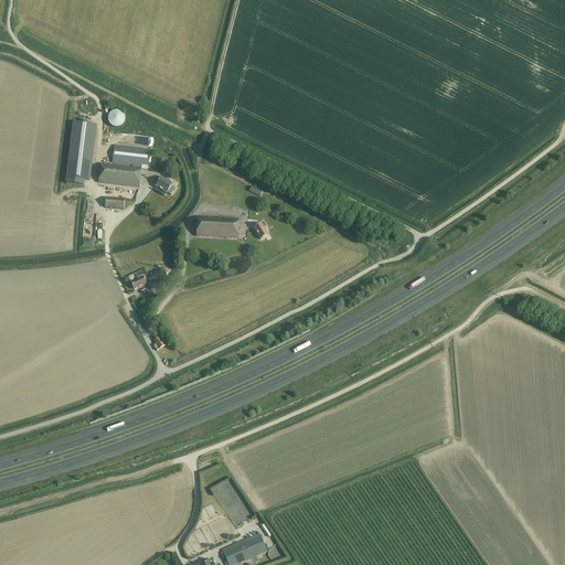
[(118,112),(117,112),(115,112),(114,112),(113,113),(112,113),(110,114),(109,116),(109,117),(108,118),(108,119),(108,121),(109,123),(109,124),(110,125),(112,126),(113,127),(114,128),(115,128),(117,128),(118,128),(119,128),(121,127),(123,126),(124,125),(125,124),(125,123),(125,121),(126,119),(125,118),(125,117),(125,116),(124,114),(123,113),(121,113),(119,112),(118,112)]
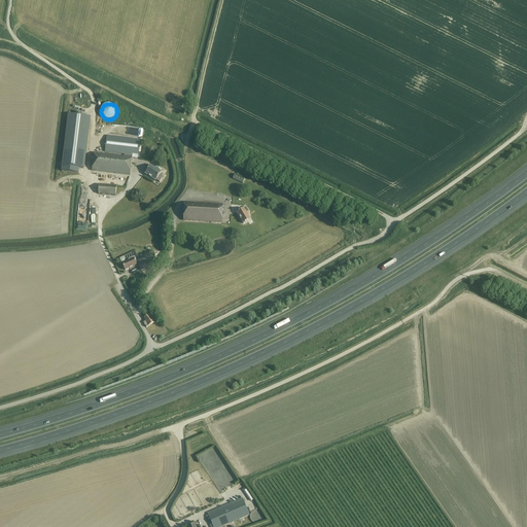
[(69,115),(62,172),(78,174),(79,169),(83,169),(90,117),(69,115)]
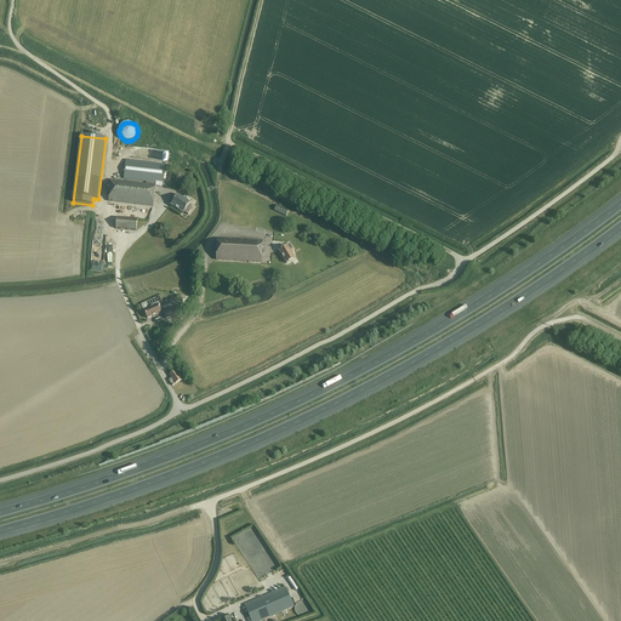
[(165,165),(159,164),(126,160),(124,180),(147,182),(147,184),(112,181),(109,201),(153,208),(155,187),(163,187),(165,165)]
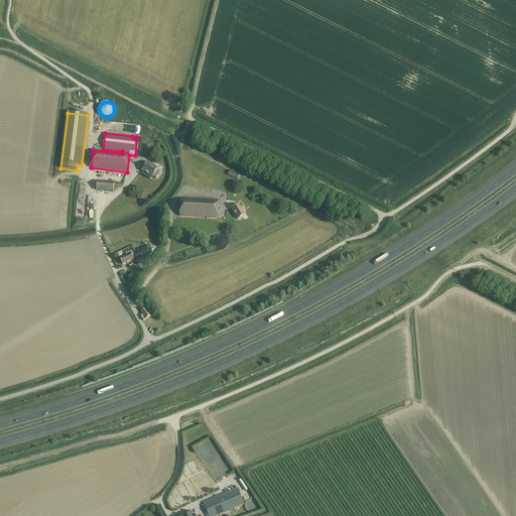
[(156,178),(159,174),(159,173),(156,171),(158,168),(156,167),(158,165),(153,162),(152,165),(148,162),(142,170),(152,177),(153,176),(156,178)]
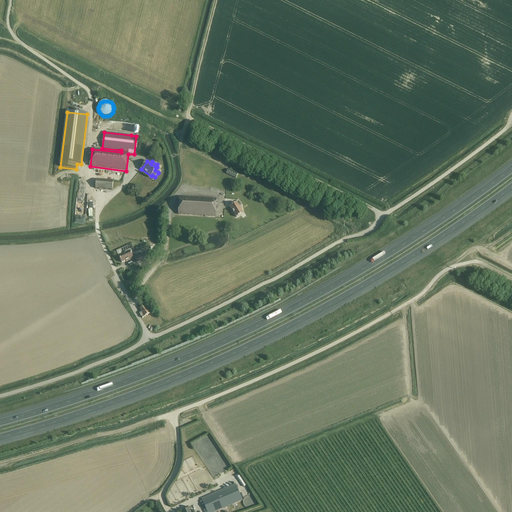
[(238,174),(228,169),(226,174),(236,178),(238,174)]
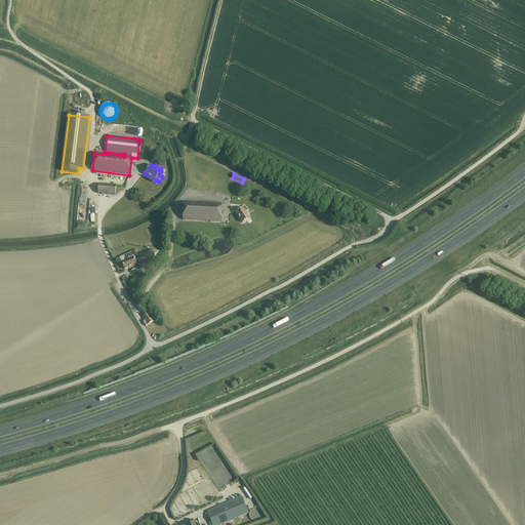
[(116,186),(111,186),(98,185),(98,189),(98,194),(116,195),(116,186)]
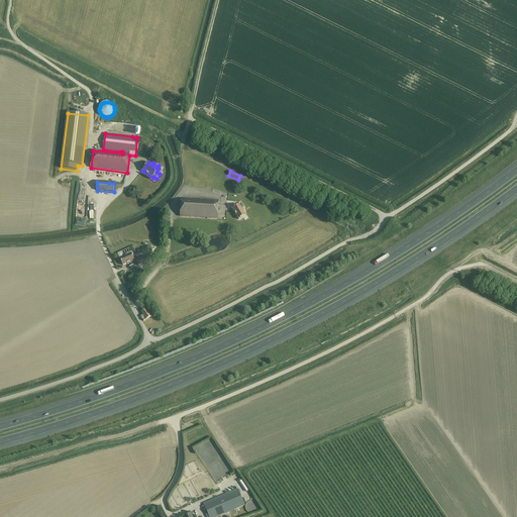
[(218,219),(218,214),(219,201),(181,199),(180,216),(218,219)]
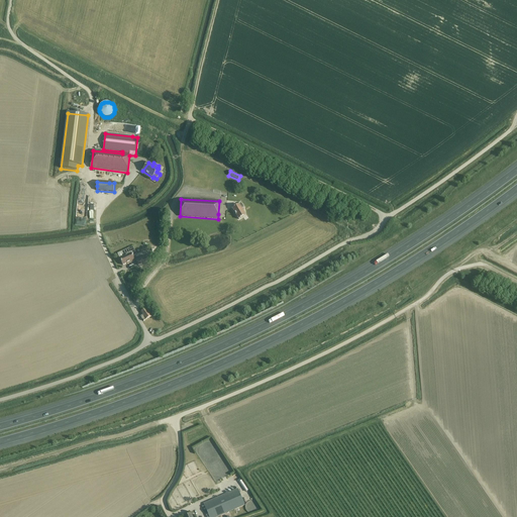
[(238,220),(243,217),(245,215),(242,209),(244,208),(241,204),(239,205),(232,209),(238,220)]
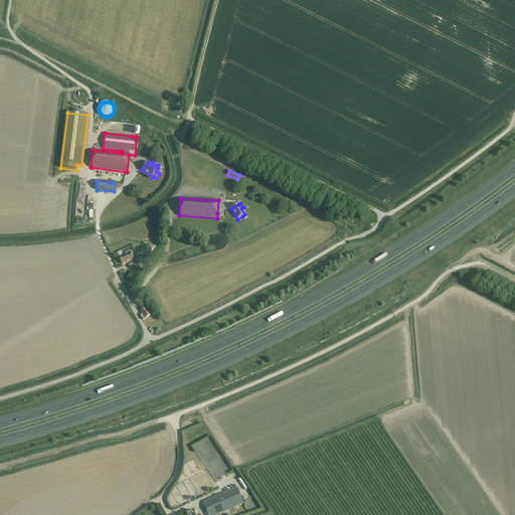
[(76,226),(84,227),(86,213),(77,212),(76,226)]
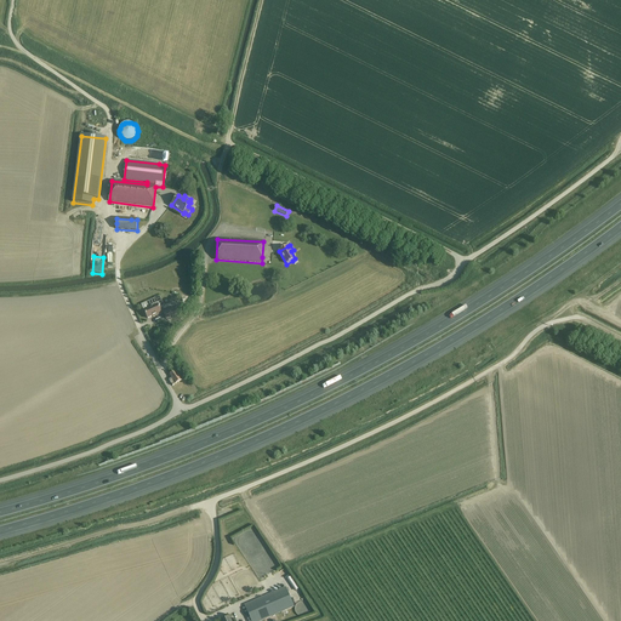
[(155,300),(147,303),(149,308),(144,311),(148,319),(155,315),(157,317),(161,314),(160,309),(164,307),(160,300),(159,297),(155,300)]
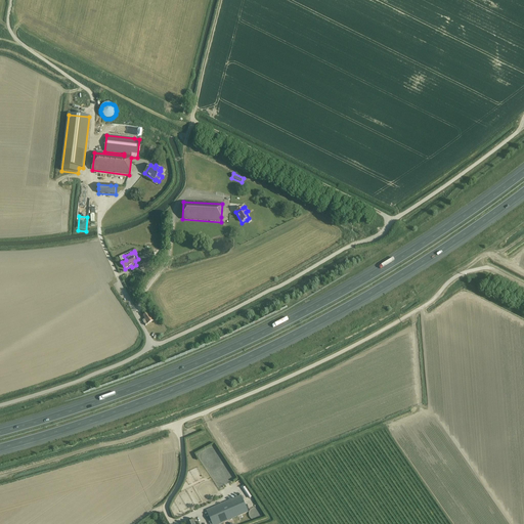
[(140,269),(149,265),(146,259),(137,264),(140,269)]
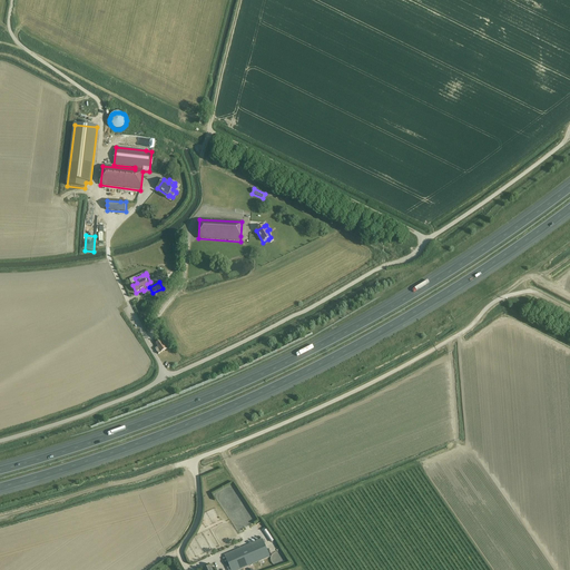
[(158,354),(166,349),(160,341),(156,344),(158,347),(155,350),(158,354)]
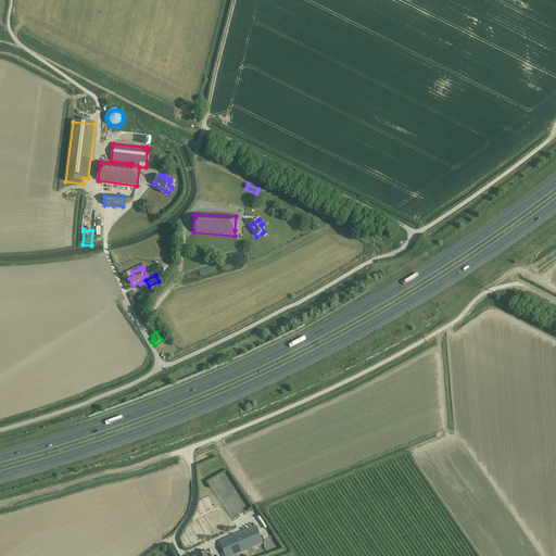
[(261,520),(257,522),(265,533),(268,531),(261,520)]
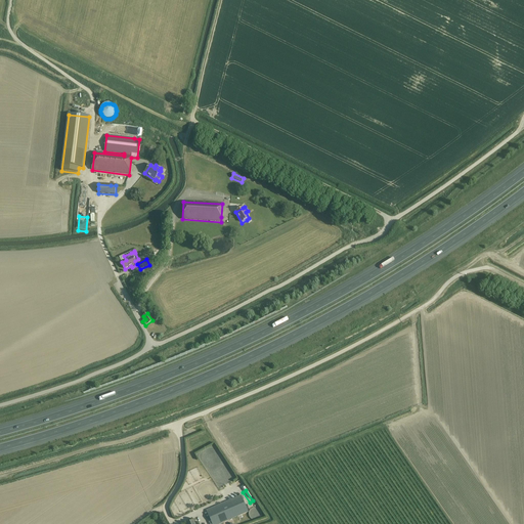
[(212,523),(221,523),(249,512),(242,495),(212,509),(207,511),(212,523)]
